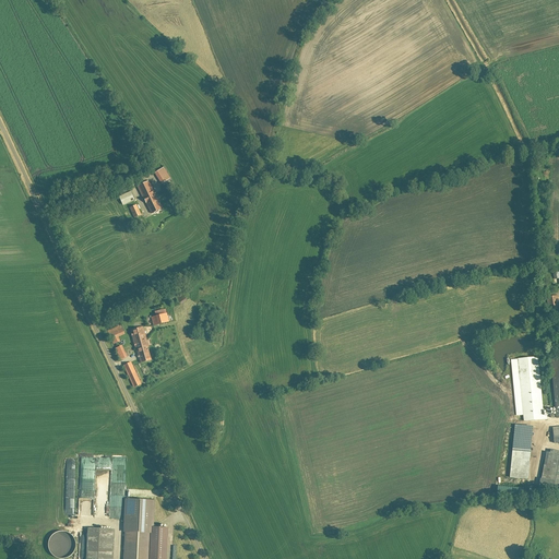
[(163,168),(154,173),(162,185),(169,179),(163,168)]
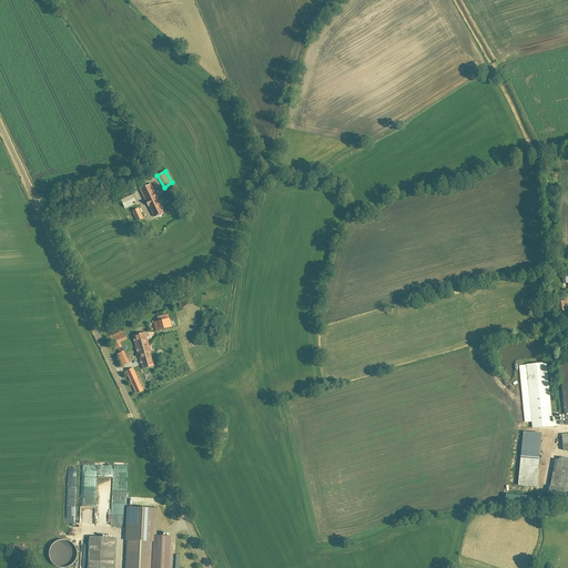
[(151,185),(139,191),(152,219),(164,213),(151,185)]
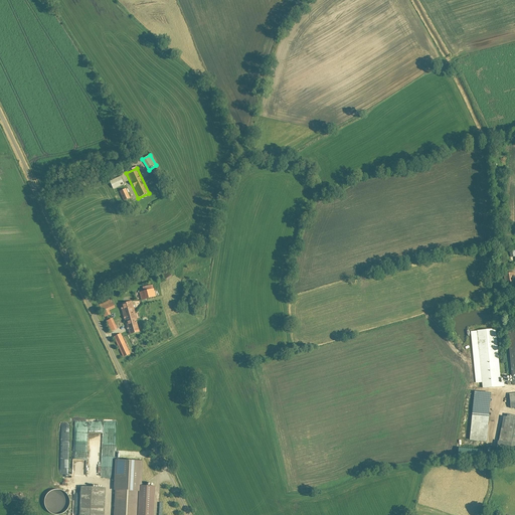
[(110,181),(113,190),(124,186),(121,177),(110,181)]
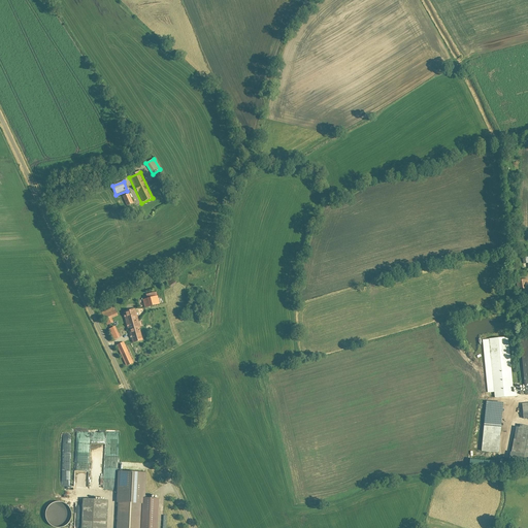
[(129,195),(122,198),(126,207),(133,203),(129,195)]
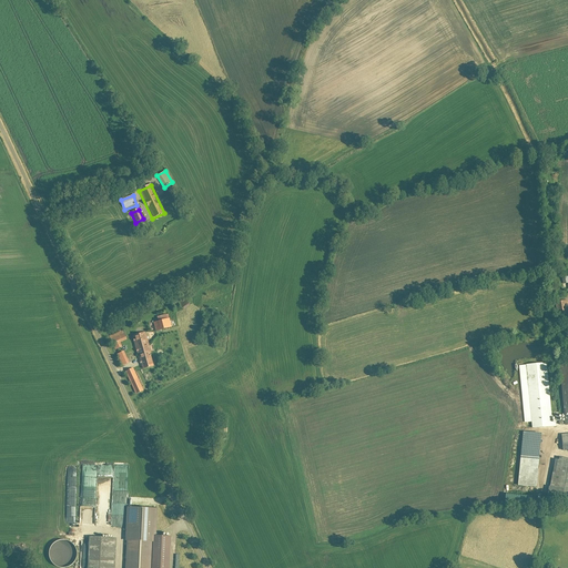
[(567,317),(567,306),(567,301),(556,303),(559,320),(567,317)]
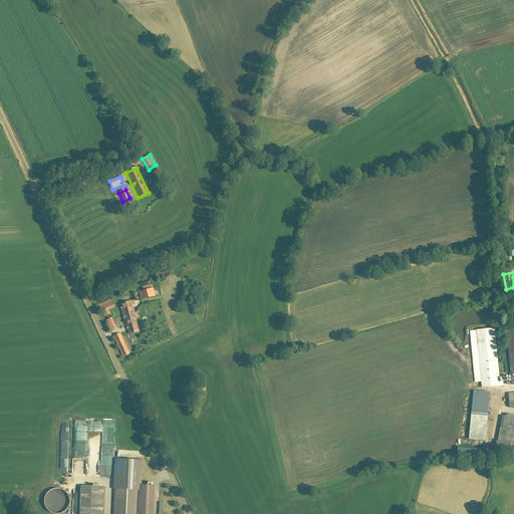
[(136,293),(138,300),(155,296),(153,289),(136,293)]
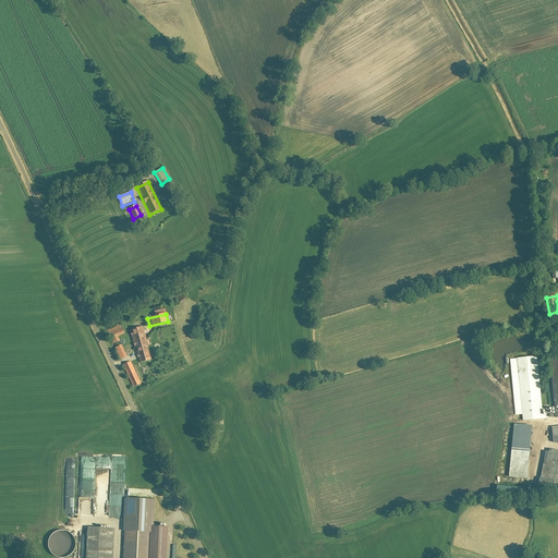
[(119,342),(118,338),(123,335),(120,326),(107,331),(112,346),(119,342)]
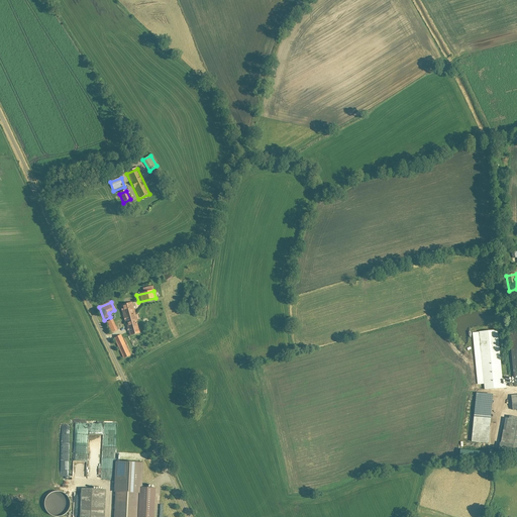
[(119,306),(128,335),(139,332),(131,303),(119,306)]
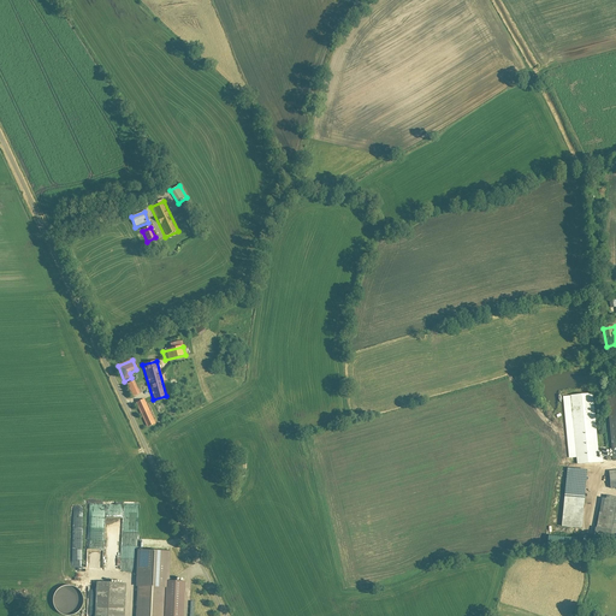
[(126,385),(132,397),(140,394),(135,381),(126,385)]
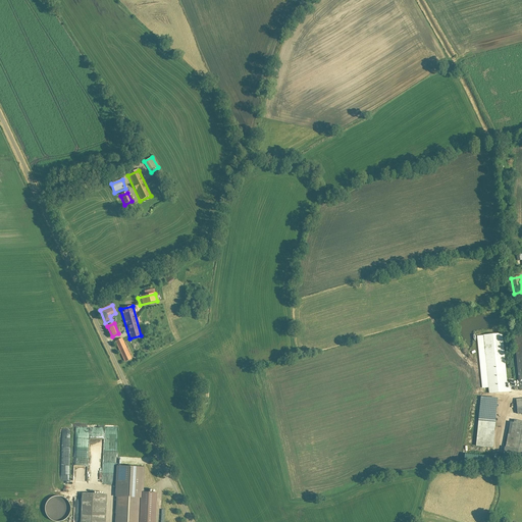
[(502,333),(483,335),(488,395),(512,393),(511,387),(507,387),(502,333)]
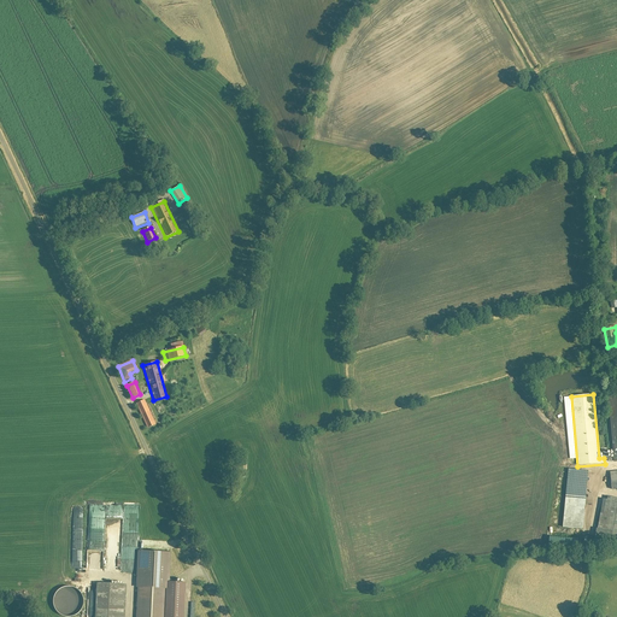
[(136,404),(147,429),(156,425),(145,400),(136,404)]
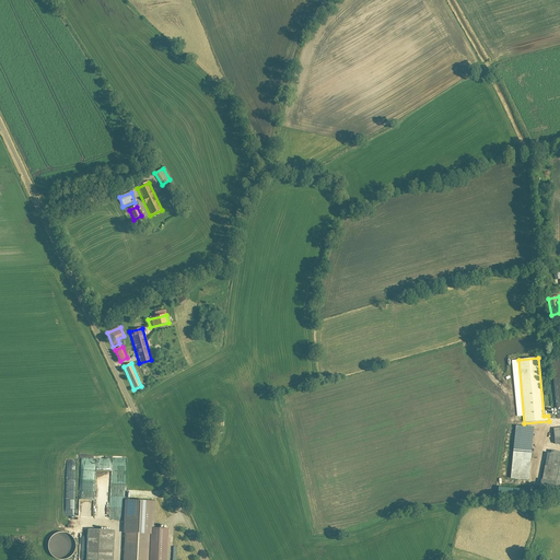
[(521,428),(518,450),(531,451),(533,429),(521,428)]
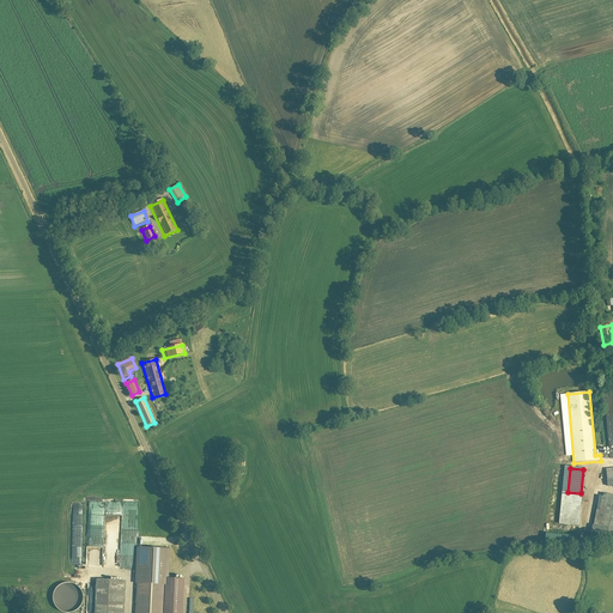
[(612,534),(612,497),(600,495),(593,526),(606,535),(612,534)]
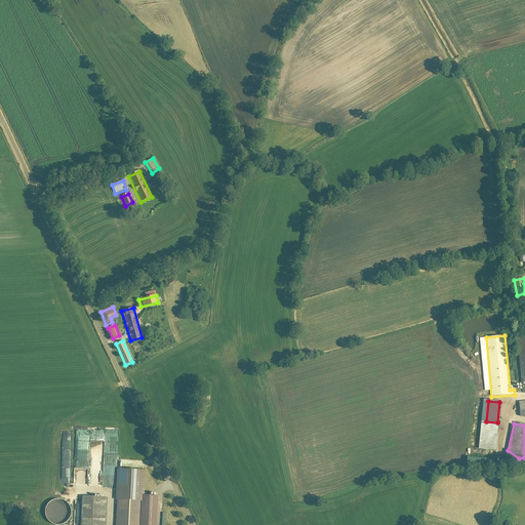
[(155,524),(157,496),(145,496),(145,471),(117,471),(115,524),(155,524)]
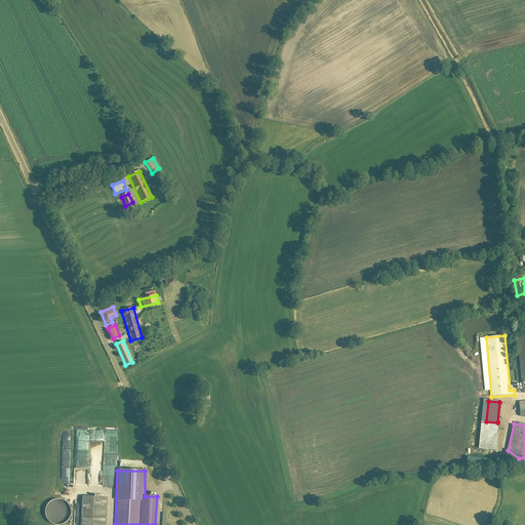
[(79,496),(78,524),(104,524),(105,497),(79,496)]
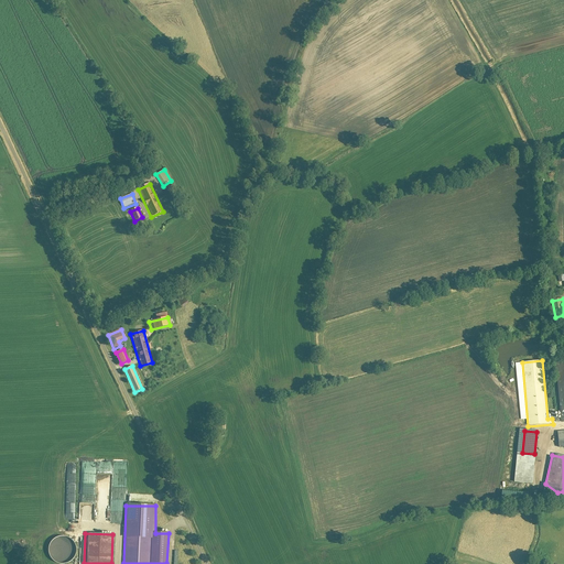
[(71,540),(66,538),(62,537),(57,538),(53,540),(50,544),(49,548),(49,553),(50,557),(53,561),(56,563),(58,563),(65,563),(66,563),(71,562),(74,559),(75,554),(76,551),(75,546),(73,543),(71,540)]
